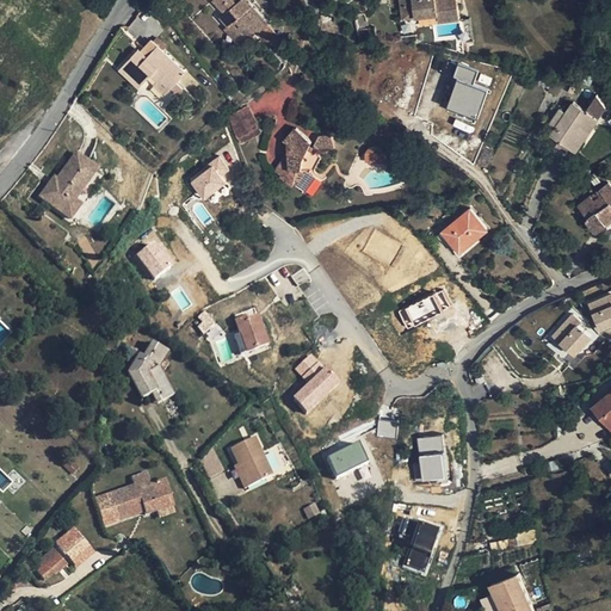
[(254,5),(250,0),(214,0),(226,12),(220,16),(229,25),(230,24),(246,42),(258,31),(270,43),(279,35),(269,23),(267,23),(253,7),(254,5)]
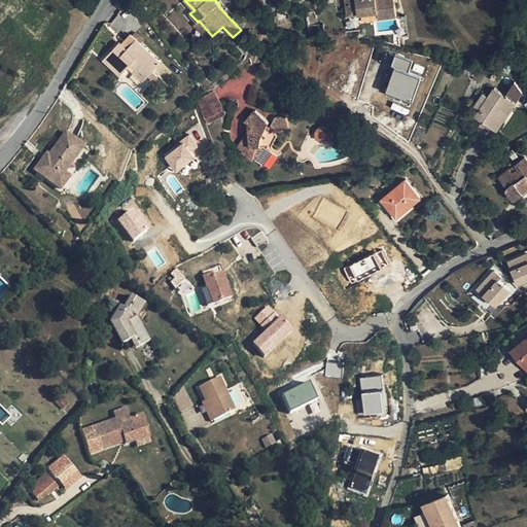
[(220,0),(215,0),(219,4),(218,6),(231,20),(232,20),(235,16),(220,0)]
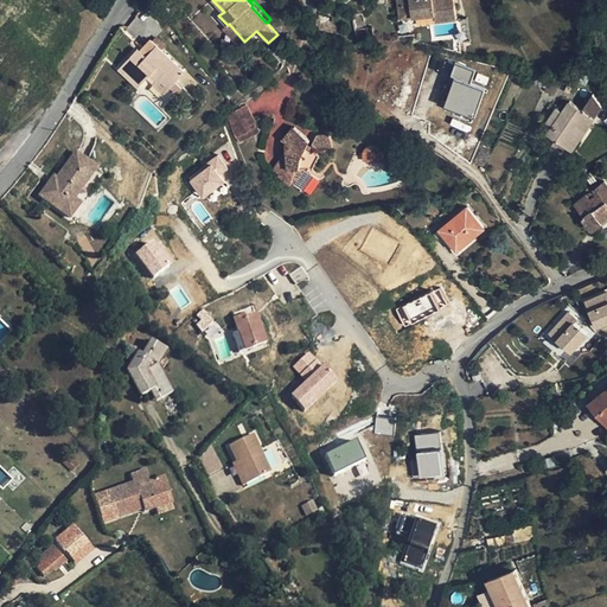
[(395,0),(398,12),(432,4),(434,12),(454,7),(453,0),(395,0)]
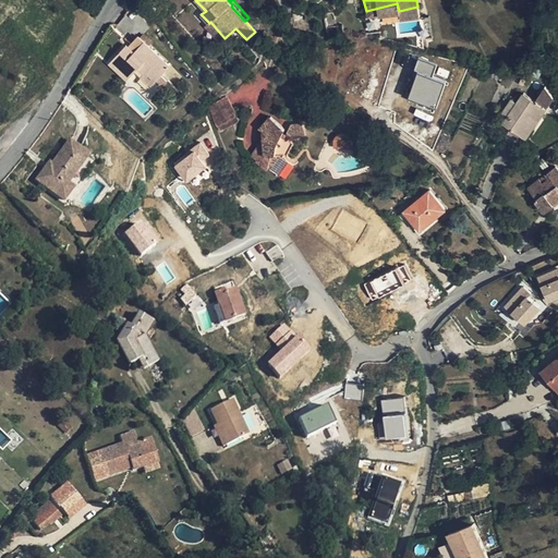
[(335,24),(331,10),(322,12),(326,26),(335,24)]
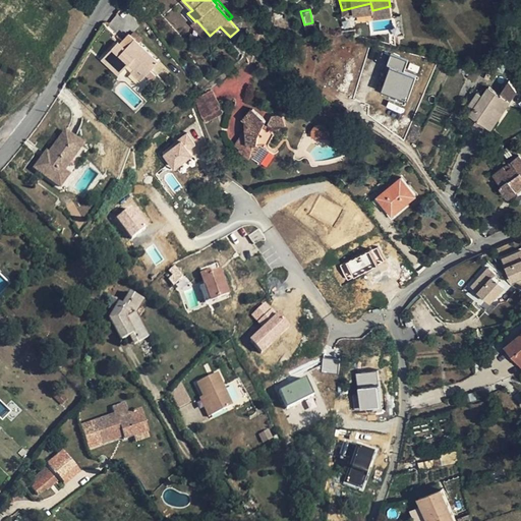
[(207,40),(210,36),(196,20),(195,21),(192,23),(207,40)]
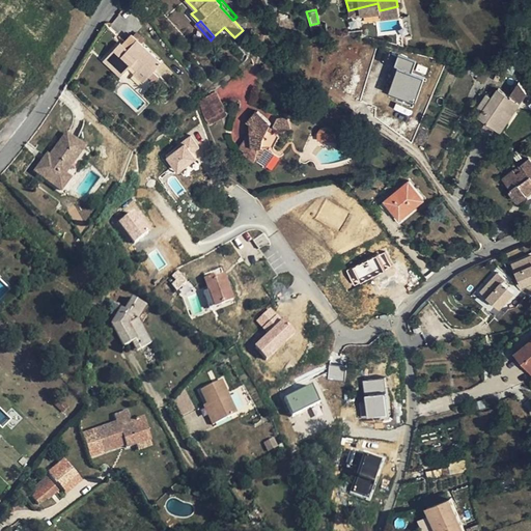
[(324,21),(318,23),(310,25),(313,37),(327,34),(326,29),(324,21)]
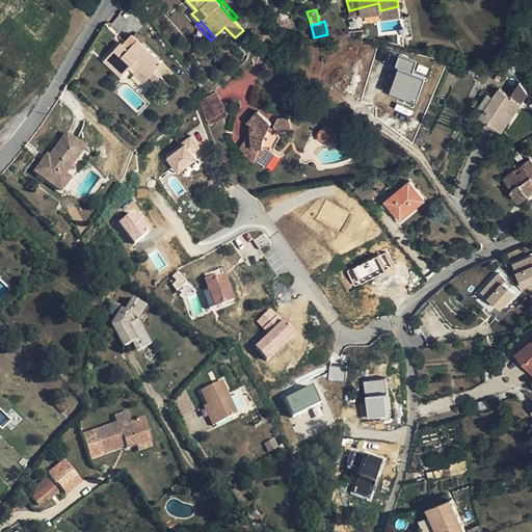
[(138,40),(131,32),(122,43),(129,49),(138,40)]
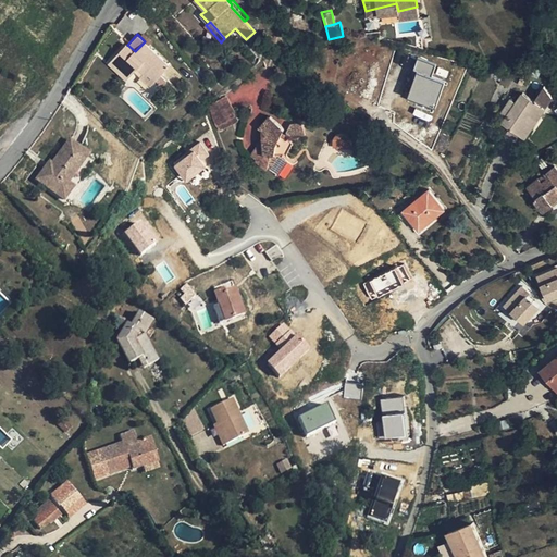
[(170,65),(145,41),(135,51),(127,45),(125,44),(109,62),(127,79),(138,66),(144,72),(147,70),(157,79),(160,75),(170,65)]
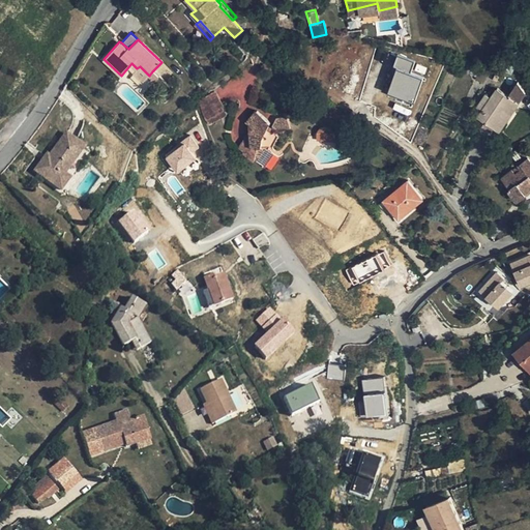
[(412,71),(415,61),(399,55),(385,94),(413,104),(423,76),(412,71)]
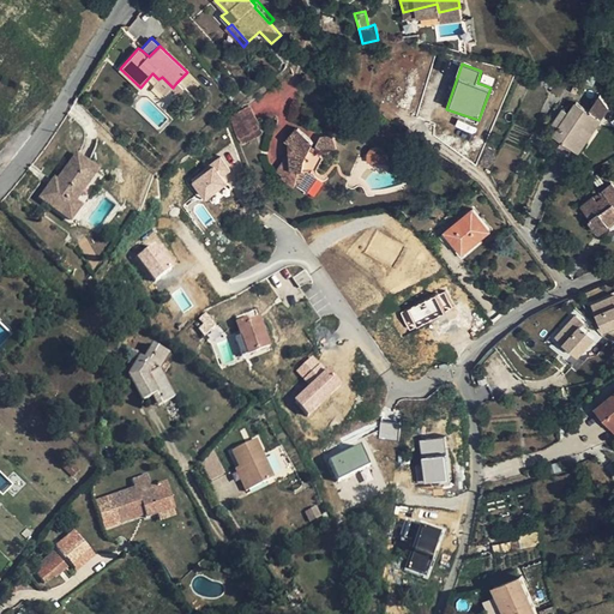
[(166,95),(173,88),(162,77),(158,79),(155,84),(166,95)]
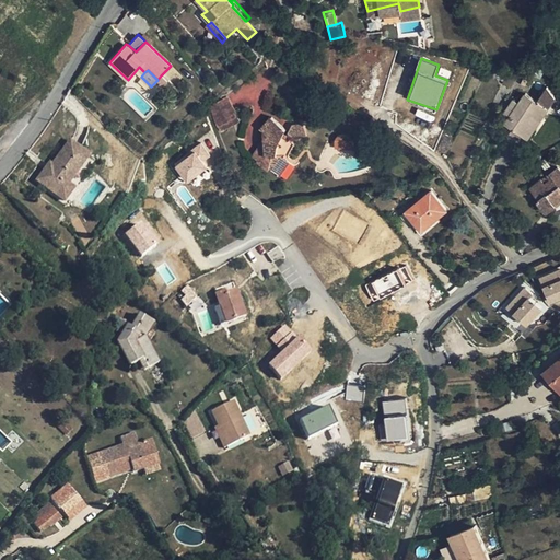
[(520,102),(510,116),(504,124),(527,138),(548,107),(526,92),(520,102)]
